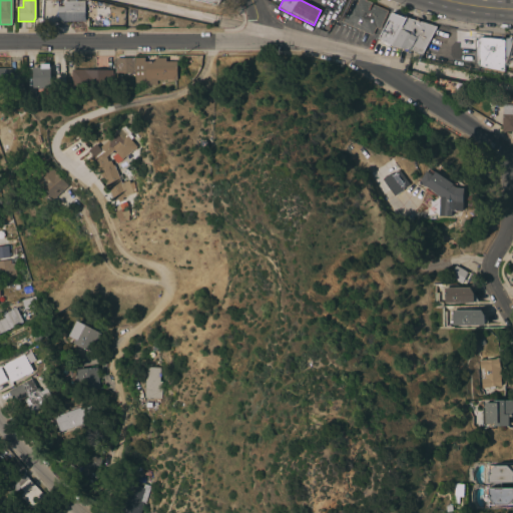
[(364,0),(371,3),(371,4),(387,11),(380,29),(375,27),(372,35),(341,23),(350,2),(356,4),(357,0),(364,0)]
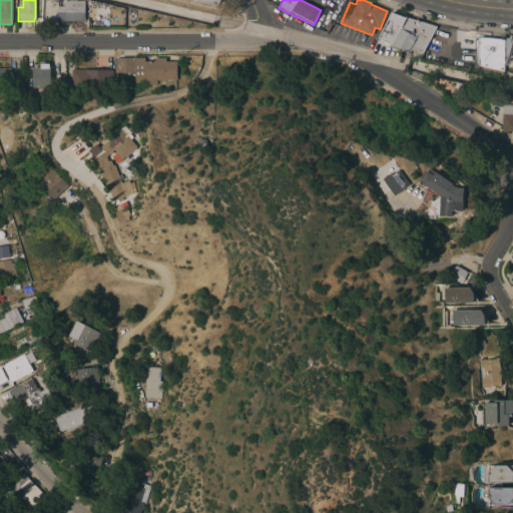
[(84,21),(57,22),(57,7),(63,6),(63,3),(61,3),(61,1),(84,1),(84,21)]
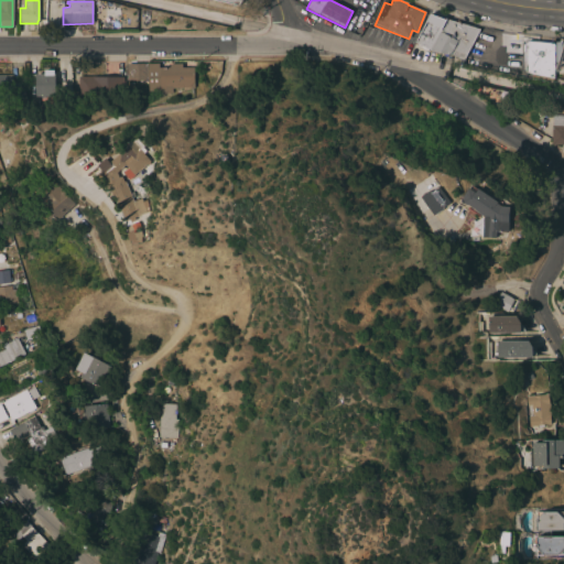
[(446,21),(431,51),(430,50),(415,43),(431,15),(446,21)]
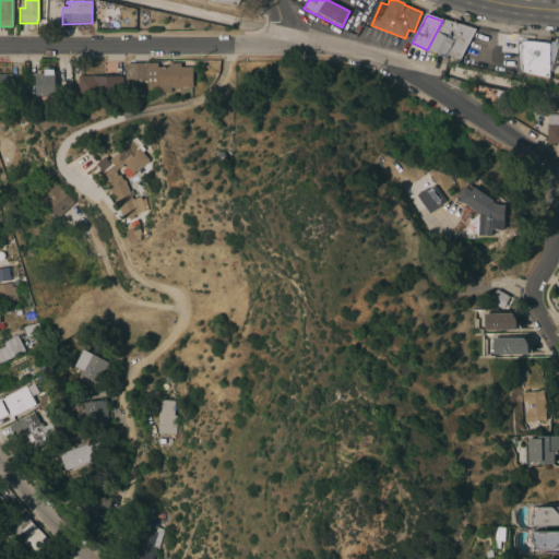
[(443,20),(475,30),(460,58),(450,57),(450,56),(427,50),(442,21),(443,20)]
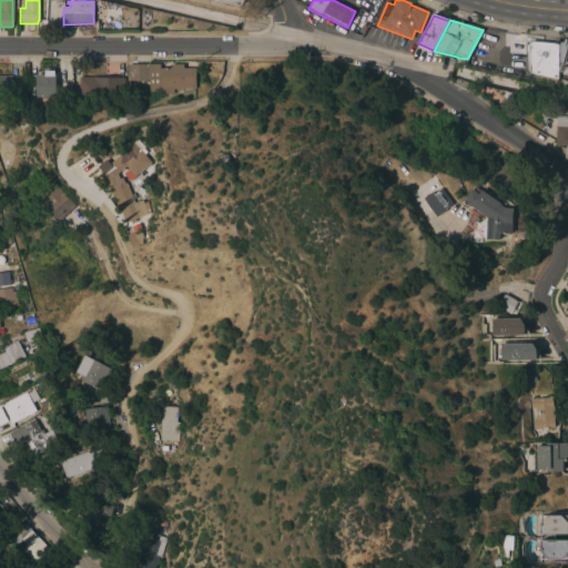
[(565,62),(558,62),(558,79),(528,73),(528,44),(531,41),(558,43),(558,42),(565,42),(565,62)]
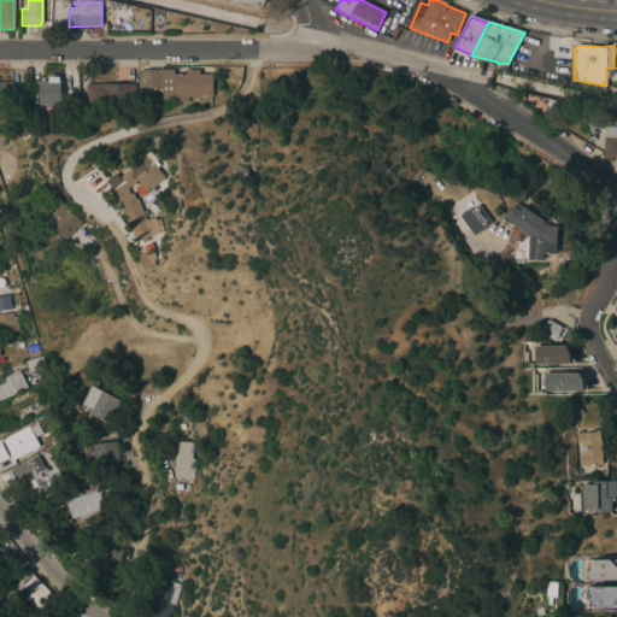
[(199,70),(199,75),(211,74),(212,97),(188,97),(188,103),(174,103),(174,100),(160,100),(160,88),(137,88),(137,70),(174,70),(174,75),(184,75),(184,70),(199,70)]
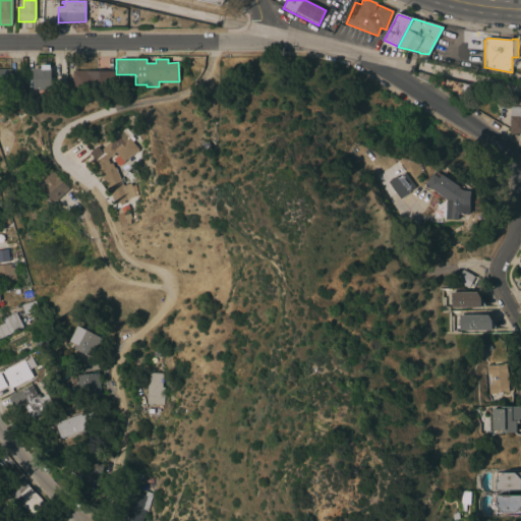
[(40,69),(40,66),(49,66),(49,69),(50,69),(50,93),(41,93),(41,91),(38,91),(38,90),(33,90),(33,69),(40,69)]
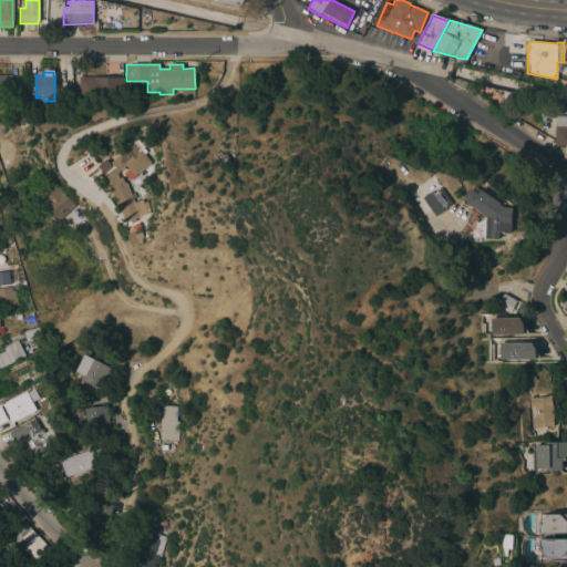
[(0,75),(12,75),(12,83),(24,83),(24,98),(1,99),(1,96),(0,96),(0,75)]
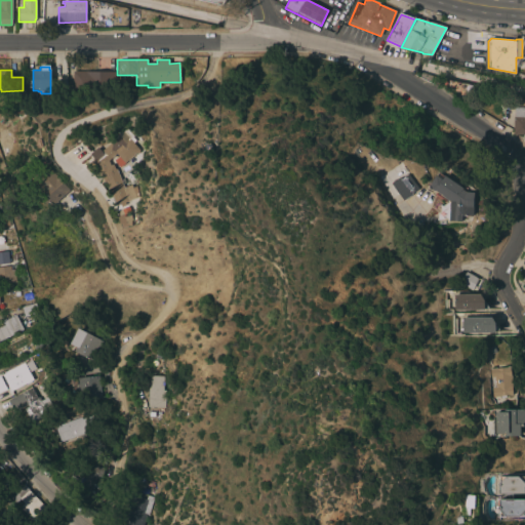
[(115,72),(114,86),(93,85),(93,92),(74,92),(74,94),(75,94),(75,97),(67,97),(67,83),(72,83),(73,72),(115,72)]
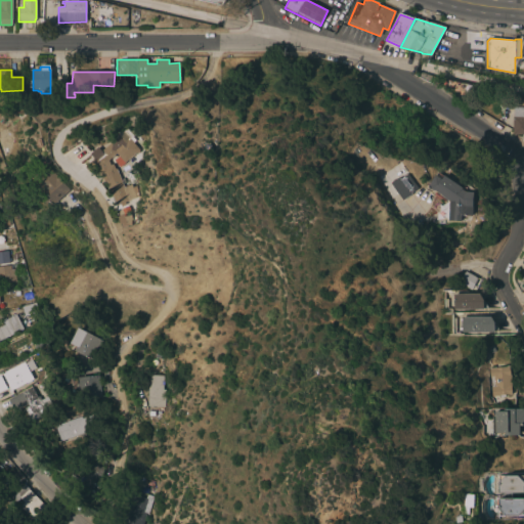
[(135,76),(117,76),(117,85),(136,84),(135,76)]
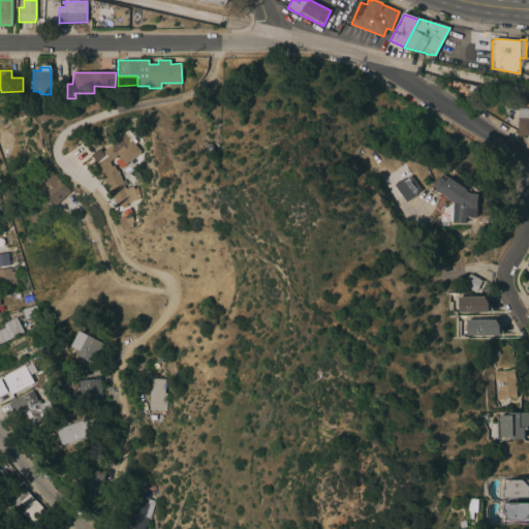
[(528,137),(528,136),(517,136),(517,118),(518,118),(518,111),(517,111),(517,109),(528,109),(528,137)]
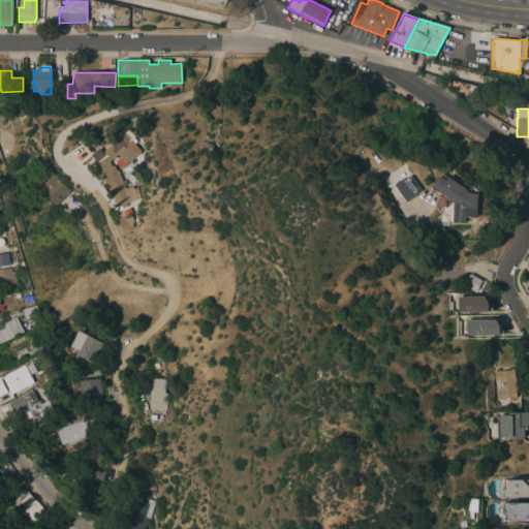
[(138,198),(116,207),(107,183),(105,184),(100,169),(94,164),(97,161),(91,155),(98,149),(102,153),(120,136),(126,144),(130,139),(141,151),(139,152),(141,153),(138,156),(136,154),(125,164),(117,155),(110,162),(112,166),(114,165),(116,170),(117,170),(124,190),(131,187),(132,190),(135,189),(138,198)]
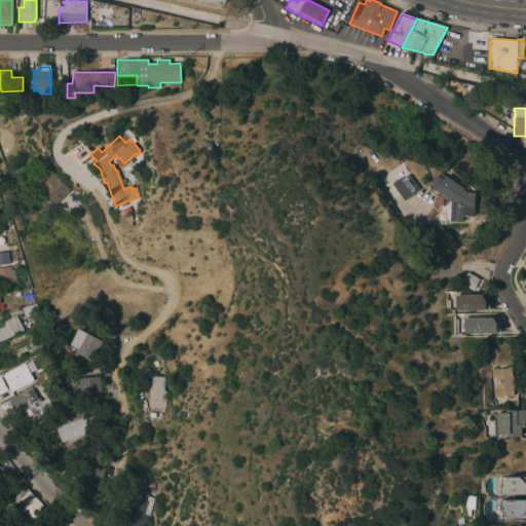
[(70,191),(54,204),(51,200),(47,203),(42,198),(45,195),(34,182),(49,167),(70,191)]
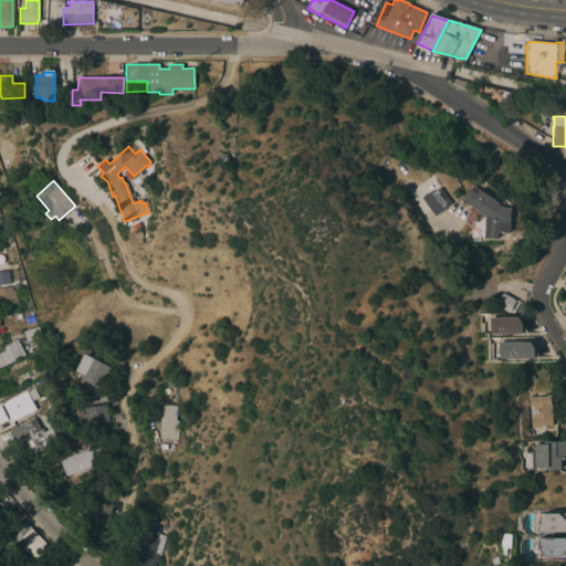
[(479,190),(480,189),(499,203),(498,205),(503,208),(512,208),(510,223),(511,223),(510,233),(498,232),(498,240),(483,239),(485,218),(478,212),(479,212),(469,206),(463,203),(462,201),(470,189),(472,186),(479,190)]
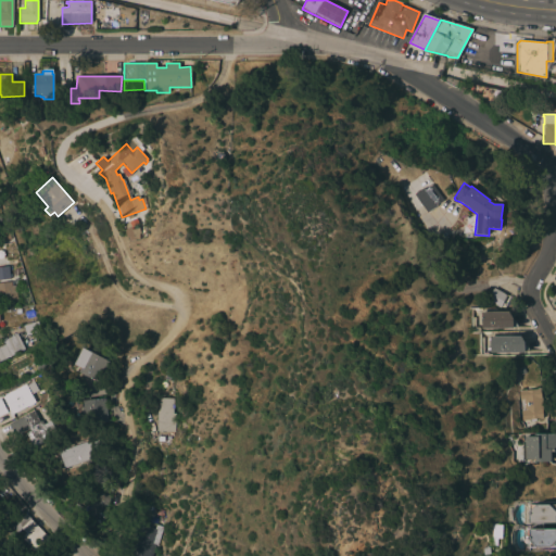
[(414,194),(424,188),(425,190),(432,185),(444,200),(427,213),(414,194)]
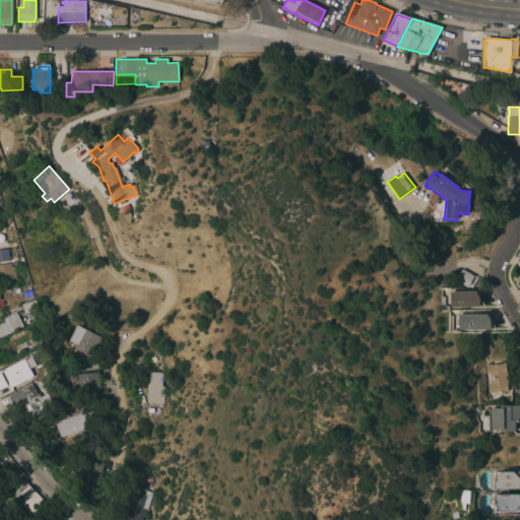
[(0,250),(7,249),(9,260),(0,261),(0,250)]
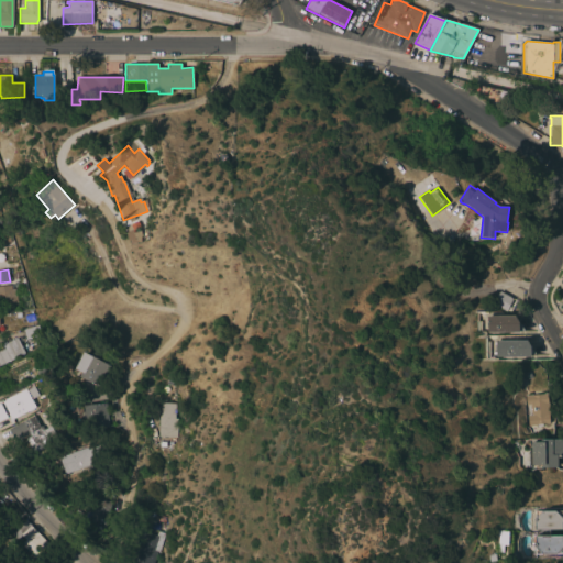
[(0,288),(10,287),(11,290),(14,289),(17,302),(7,304),(6,298),(4,298),(4,299),(0,300),(0,288)]
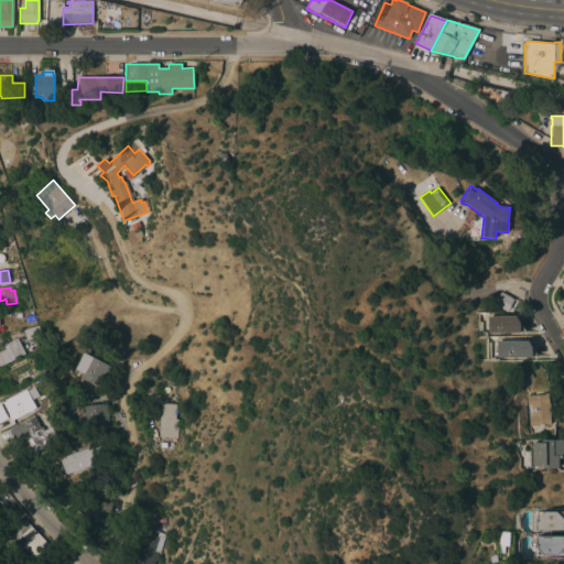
[(513,300),(506,313),(492,305),(500,292),(513,300)]
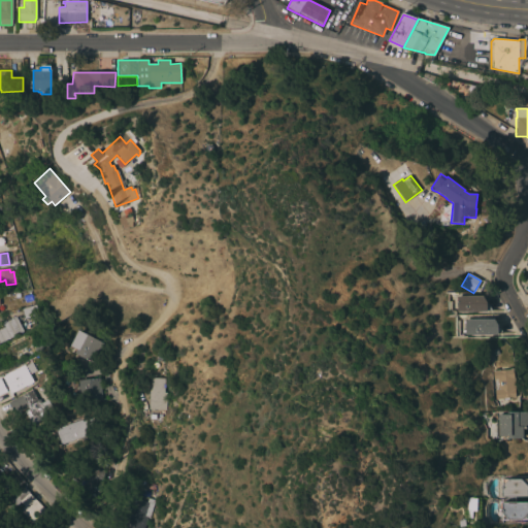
[(32,300),(29,301),(25,303),(25,302),(24,302),(23,296),(30,294),(32,300)]
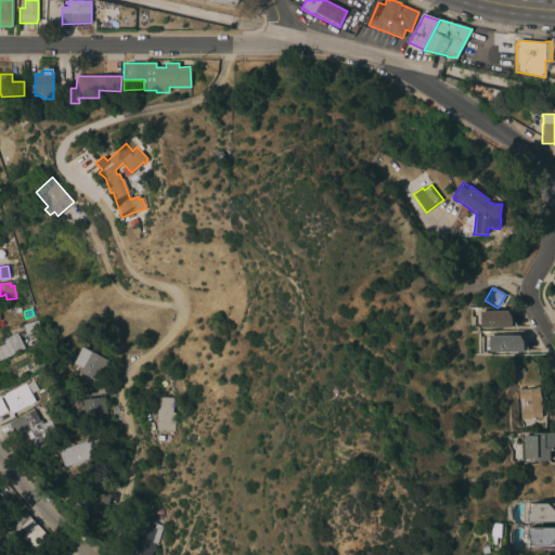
[(517,327),(479,327),(479,312),(507,311),(517,327)]
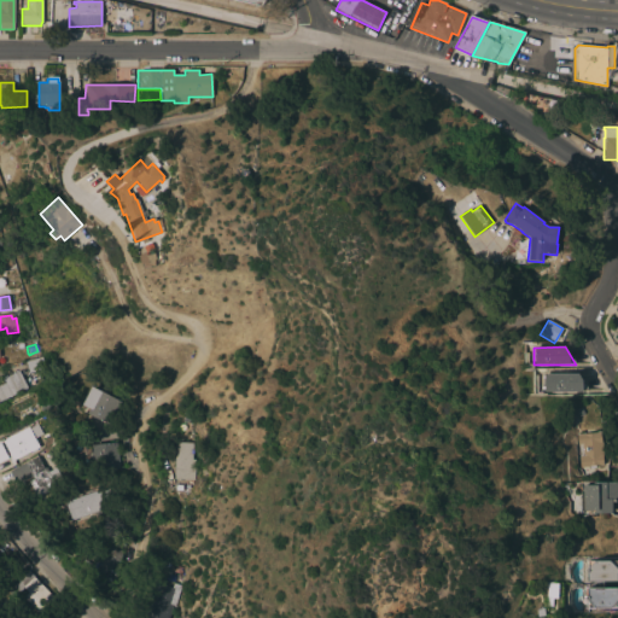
[(25,362),(41,359),(45,368),(28,373),(25,362)]
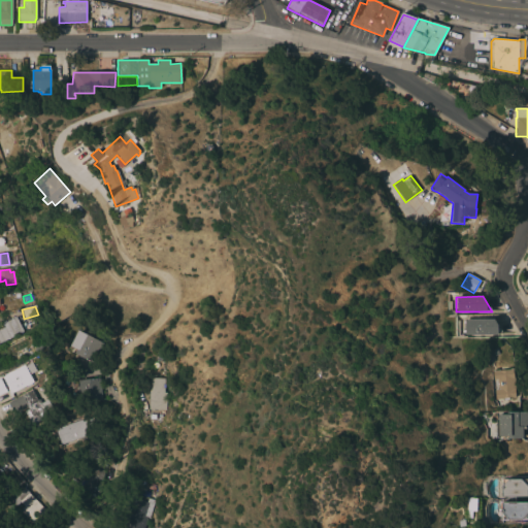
[(0,342),(0,328),(3,327),(2,324),(15,317),(23,331),(0,342)]
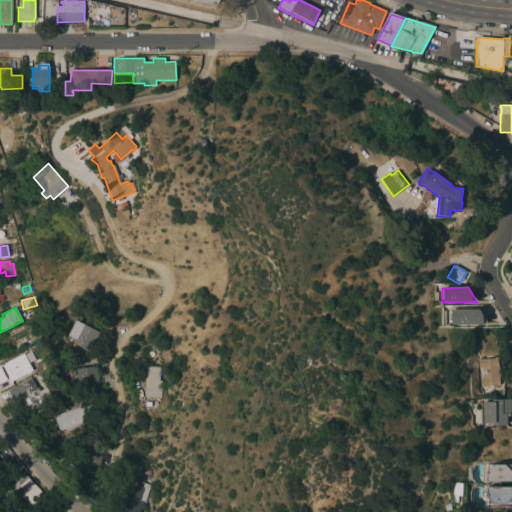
[(487,324),(450,324),(450,310),(479,309),(487,324)]
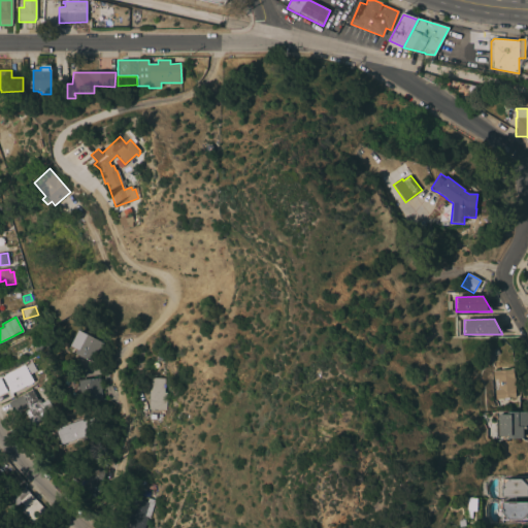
[(103,343),(93,363),(74,353),(76,350),(70,345),(78,330),(103,343)]
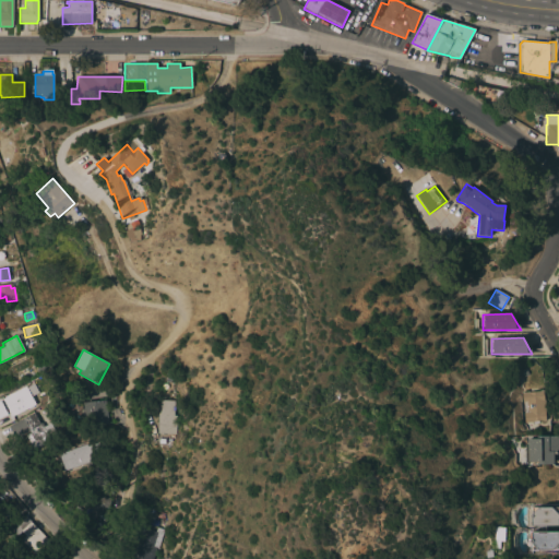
[(48,363),(51,369),(39,376),(36,369),(48,363)]
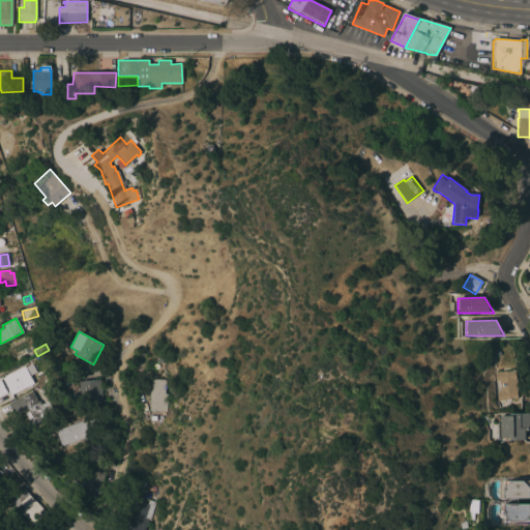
[(4,374),(1,367),(10,363),(13,369),(4,374)]
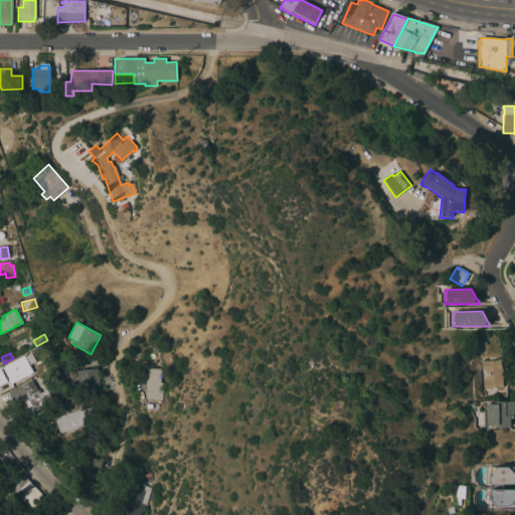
[(10,383),(2,368),(5,366),(4,365),(23,356),(24,357),(30,353),(35,362),(28,365),(32,373),(10,383)]
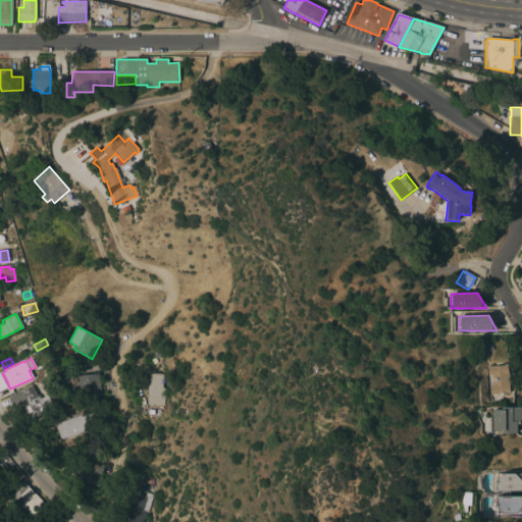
[(507,365),(508,373),(509,384),(509,393),(503,394),(503,396),(493,397),(493,395),(489,396),(488,385),(491,384),(490,375),(487,375),(486,367),(507,365)]
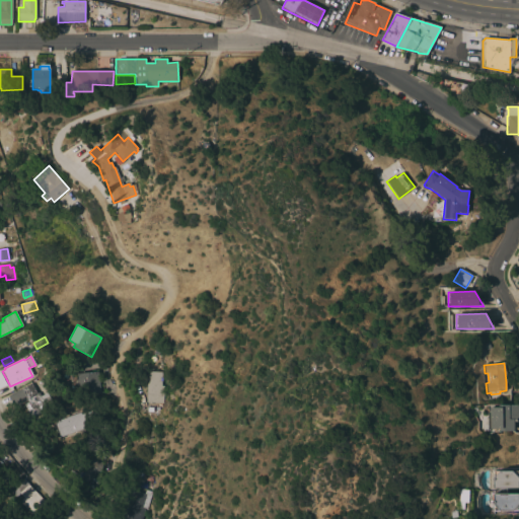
[(80,394),(79,390),(76,390),(75,386),(78,386),(78,383),(77,383),(76,380),(78,379),(78,374),(97,371),(100,392),(80,394)]
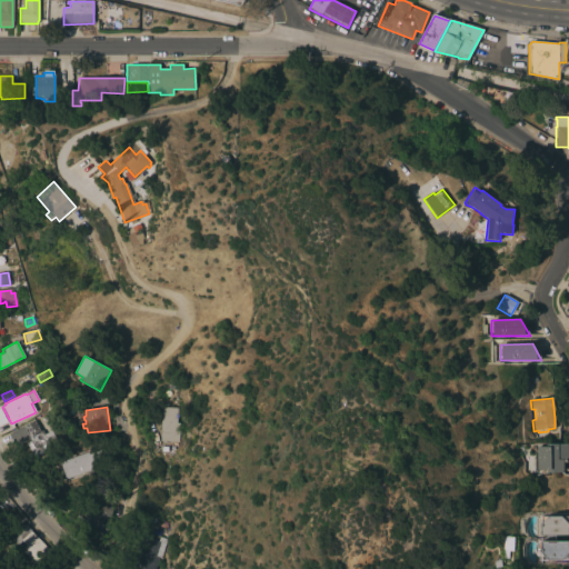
[(160,422),(162,422),(163,407),(177,408),(176,423),(179,423),(178,442),(160,441),(160,422)]
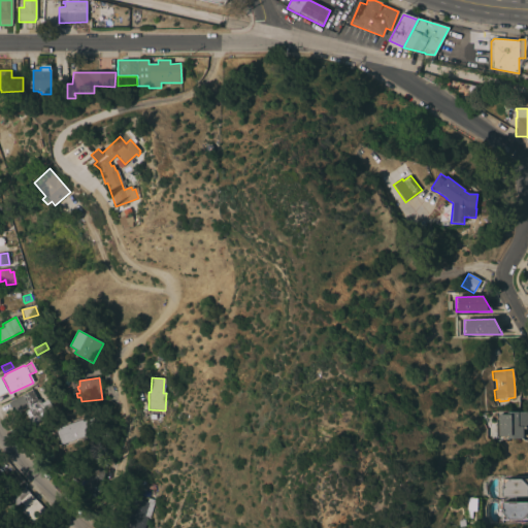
[(31,390),(37,400),(38,399),(40,403),(46,399),(54,413),(31,425),(24,411),(29,408),(27,406),(13,414),(8,402),(31,390)]
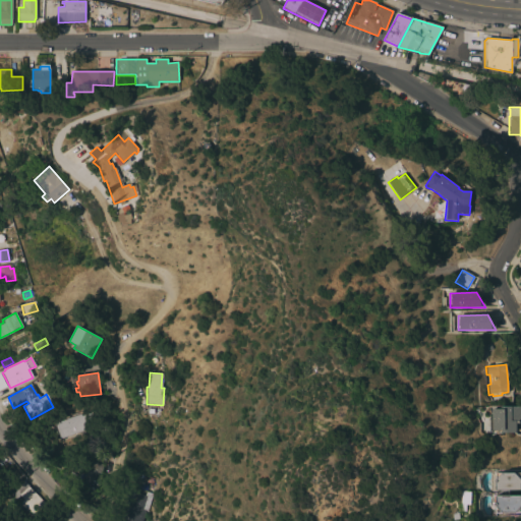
[(520,422),(516,422),(516,432),(501,432),(501,430),(491,430),(490,409),(500,409),(500,406),(520,406),(520,422)]
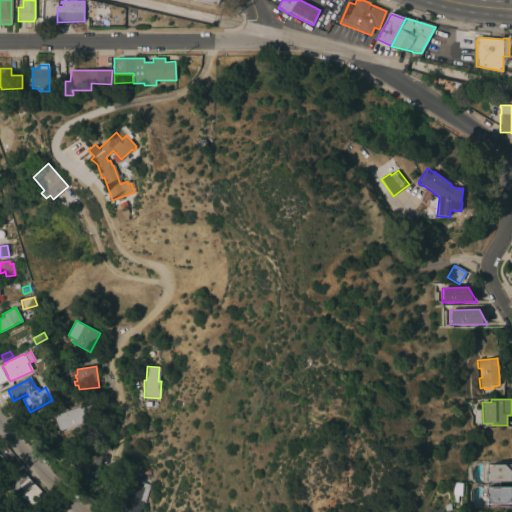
[(54,416),(59,414),(58,412),(79,404),(80,406),(92,402),(98,417),(60,431),(54,416)]
